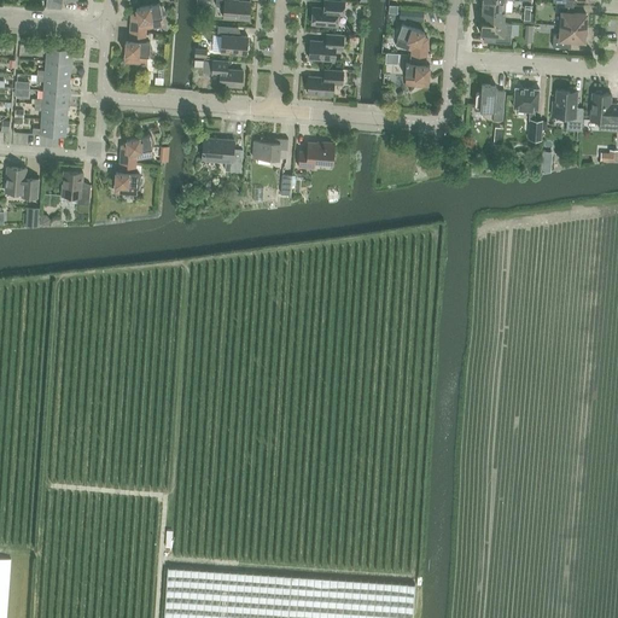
[(216,0),(216,6),(225,7),(223,18),(249,21),(250,1),(240,1),(239,0),(216,0)]
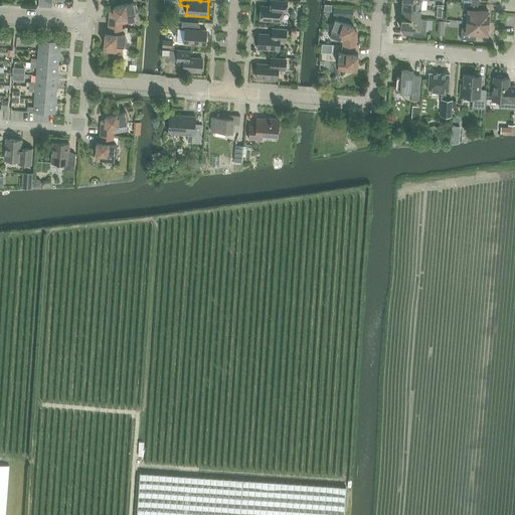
[(261,6),(260,20),(281,22),(282,13),(282,9),(286,9),(287,2),(271,0),(271,7),(261,6)]
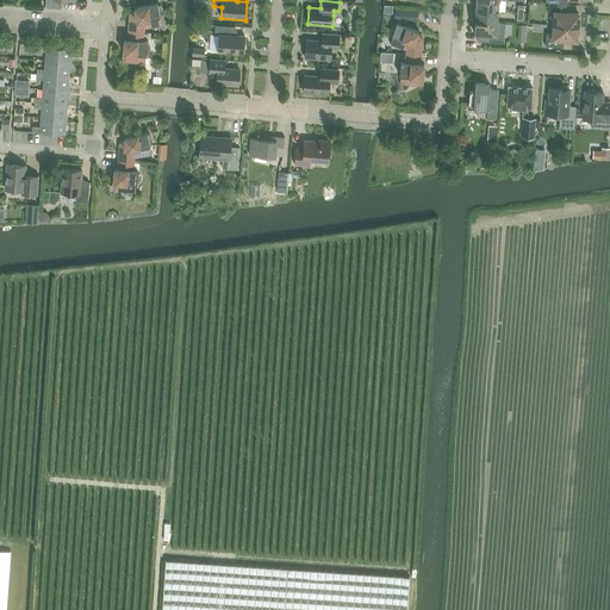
[(475,0),(475,10),(498,11),(498,0),(497,0),(475,0)]
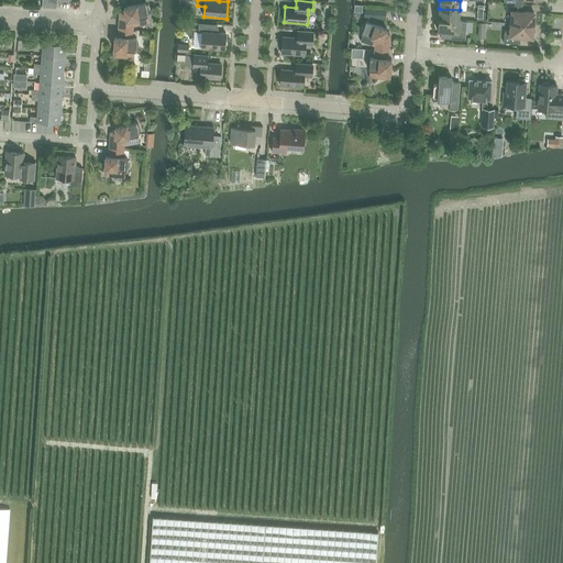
[(119,20),(119,29),(133,30),(133,25),(148,23),(147,15),(147,14),(148,13),(148,12),(150,11),(150,10),(150,9),(148,8),(148,7),(147,6),(146,6),(146,4),(145,3),(124,7),(125,12),(123,12),(121,14),(120,15),(120,18),(120,20),(119,20)]
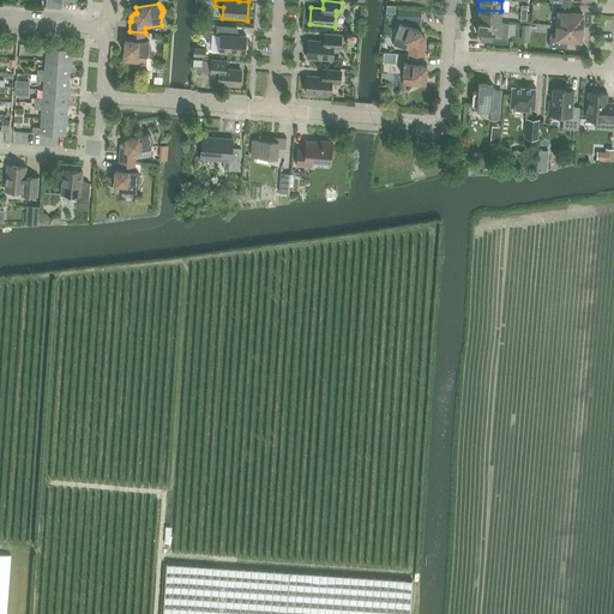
[(570,5),(552,4),(552,12),(558,12),(557,25),(581,28),(582,25),(583,24),(584,19),(582,17),(582,14),(569,13),(570,5)]
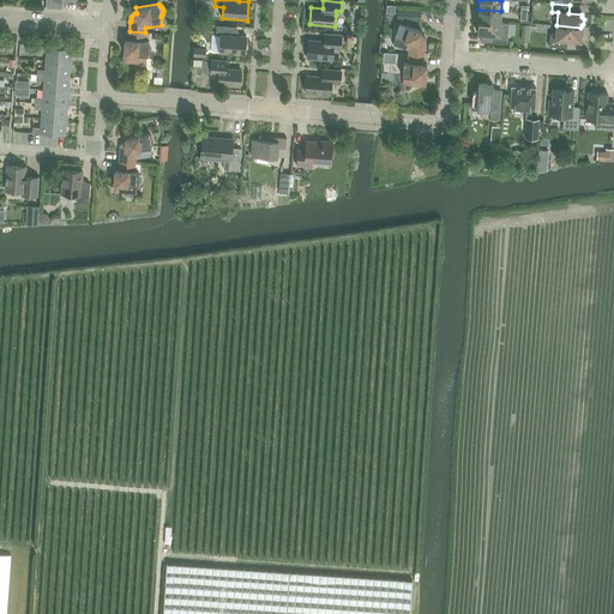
[(398,10),(397,18),(421,20),(421,11),(398,10)]
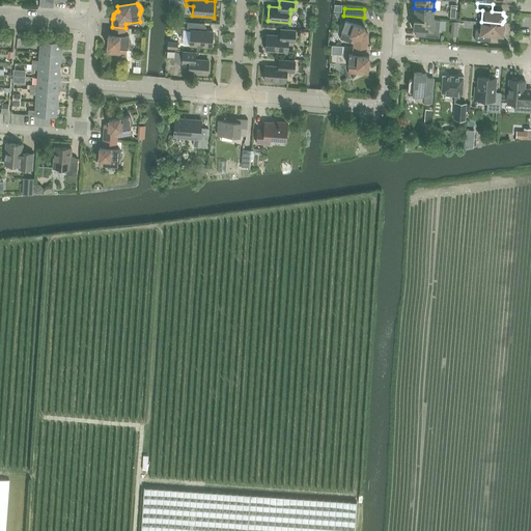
[(414,8),(414,18),(432,20),(434,9),(414,8)]
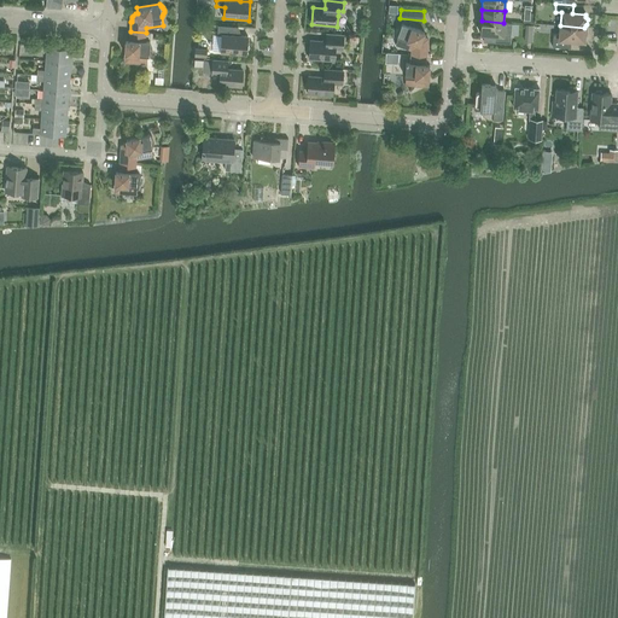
[(524,13),(523,23),(534,24),(535,13),(530,13),(524,13)]
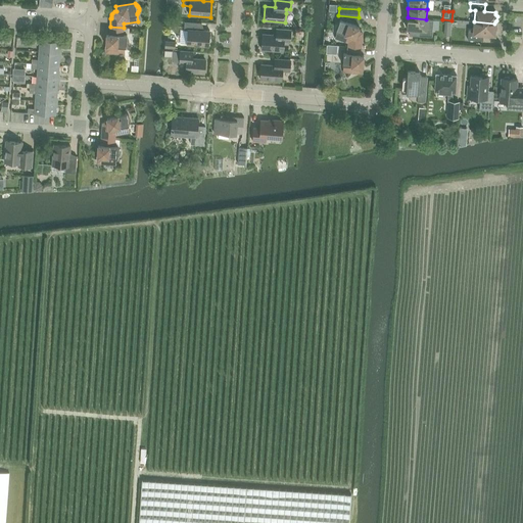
[(408,17),(407,29),(410,30),(409,36),(431,37),(433,19),(426,19),(408,17)]
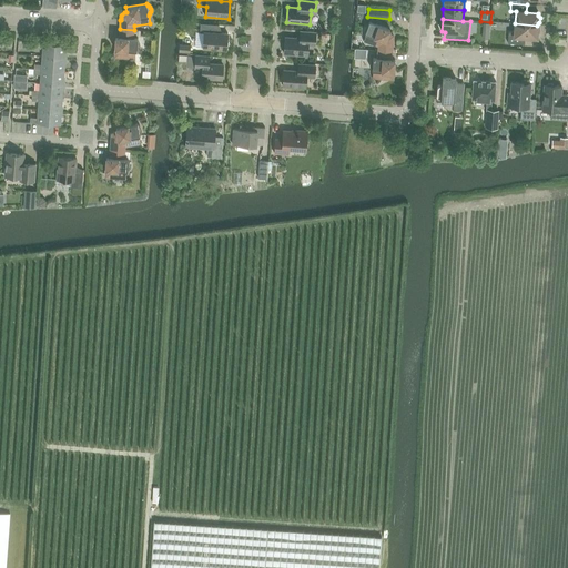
[(363,41),(378,46),(377,50),(392,51),(393,43),(393,42),(393,39),(392,37),(391,34),(388,34),(389,29),(369,21),(368,23),(367,24),(366,24),(365,26),(365,27),(365,28),(365,29),(365,30),(365,31),(365,32),(365,33),(366,33),(363,41)]
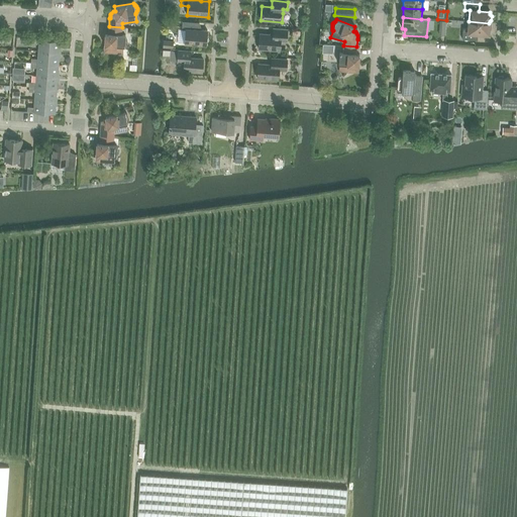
[(185,44),(206,45),(207,30),(198,29),(198,23),(182,21),(182,29),(186,30),(185,44)]
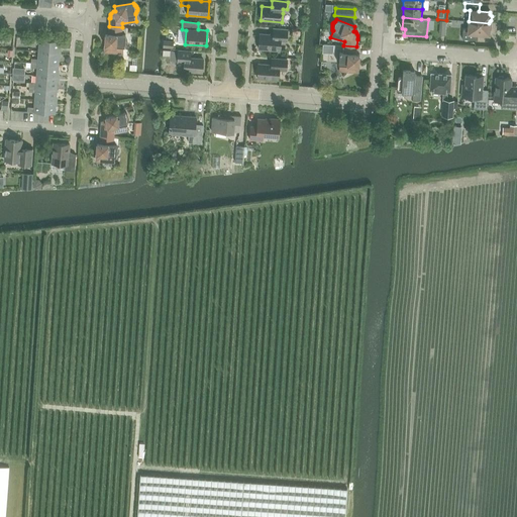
[(489,23),(469,21),(469,27),(462,28),(461,39),(477,40),(478,33),(489,34),(489,31),(491,30),(491,26),(489,24),(489,23)]
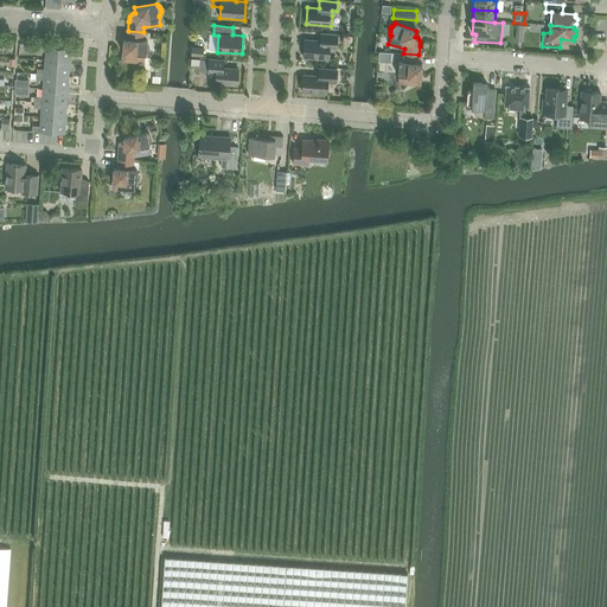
[(144,32),(128,31),(127,40),(123,39),(122,61),(145,63),(145,55),(146,56),(147,42),(142,42),(144,32)]
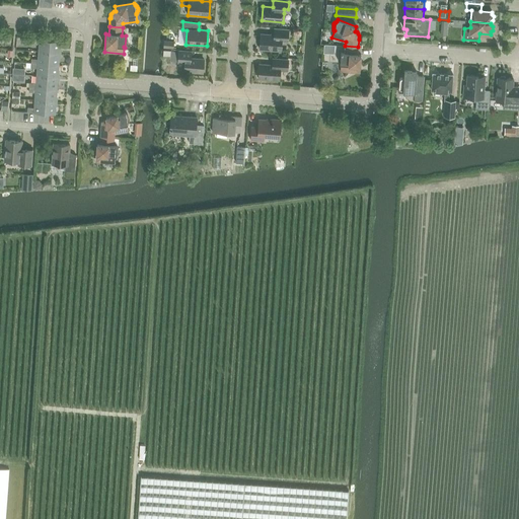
[(261,34),(260,50),(281,51),(282,43),(282,35),(288,36),(289,30),(277,29),(276,35),(261,34)]
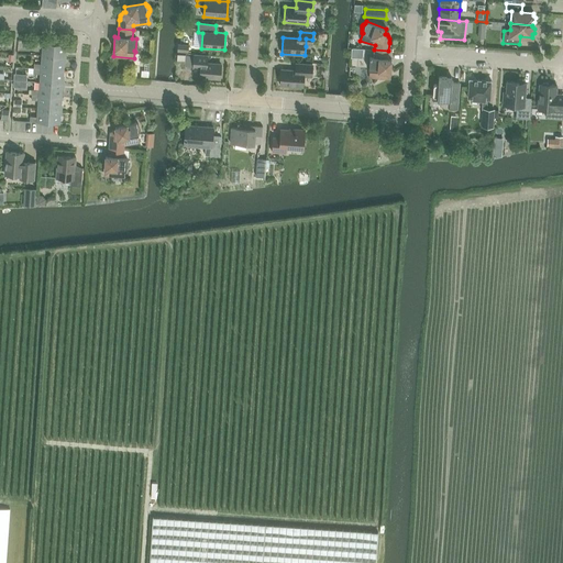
[(42,56),(65,57),(66,44),(43,43),(36,42),(35,47),(43,47),(42,56)]
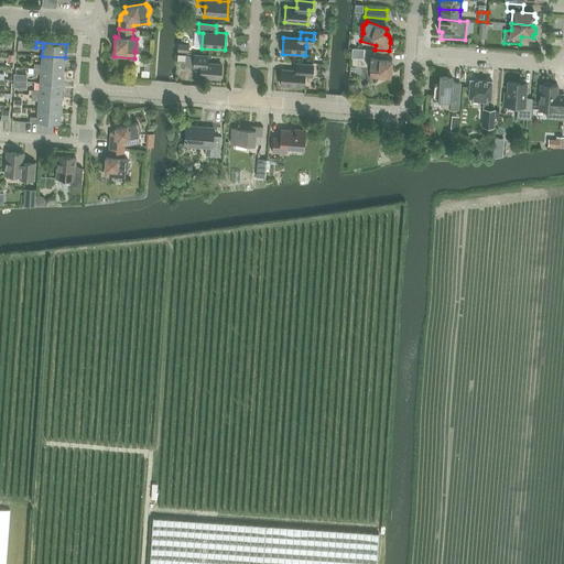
[(353,49),(351,57),(362,57),(364,49),(353,49)]
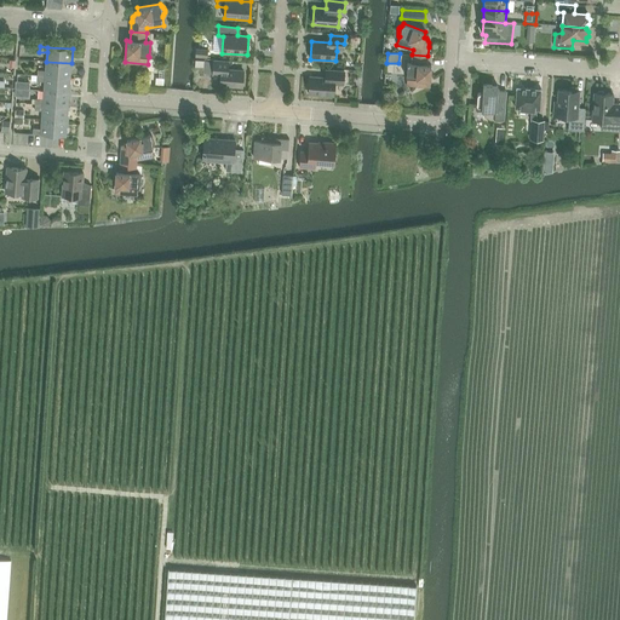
[(428,56),(412,55),(412,63),(407,63),(407,65),(406,65),(405,67),(405,68),(405,69),(405,70),(405,72),(405,73),(405,74),(406,75),(406,78),(407,78),(406,85),(422,86),(424,86),(426,86),(429,84),(429,81),(429,79),(430,79),(431,65),(428,64),(428,56)]
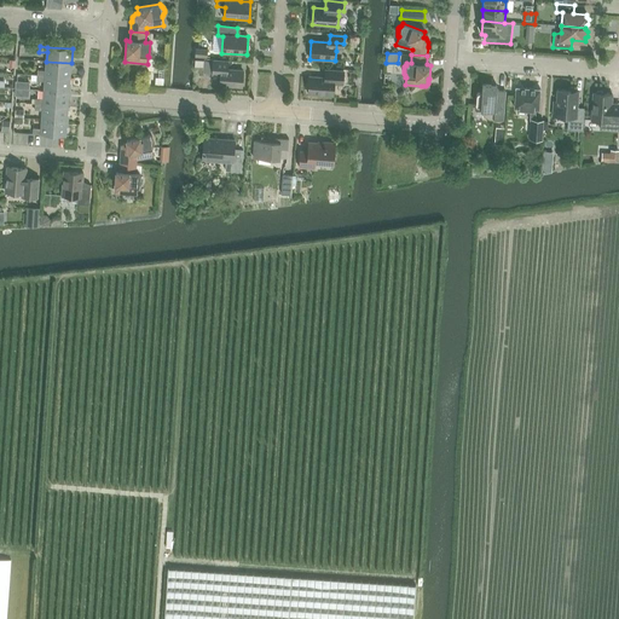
[(220,75),(220,85),(242,87),(243,71),(227,70),(229,62),(213,61),(213,74),(220,75)]
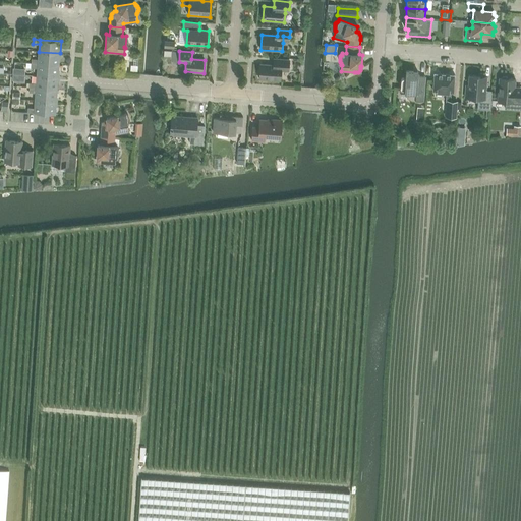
[(32,63),(59,65),(60,53),(39,52),(38,59),(32,59),(32,63)]
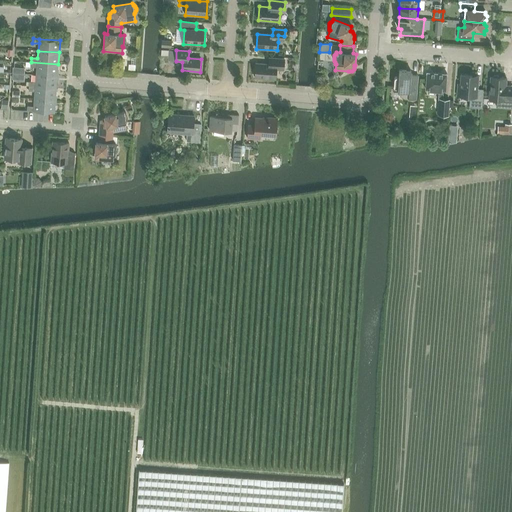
[(255,77),(275,79),(276,69),(283,70),(284,59),(269,58),(269,64),(256,64),(255,69),(254,70),(254,71),(253,72),(253,73),(253,74),(254,75),(254,76),(255,76),(255,77)]
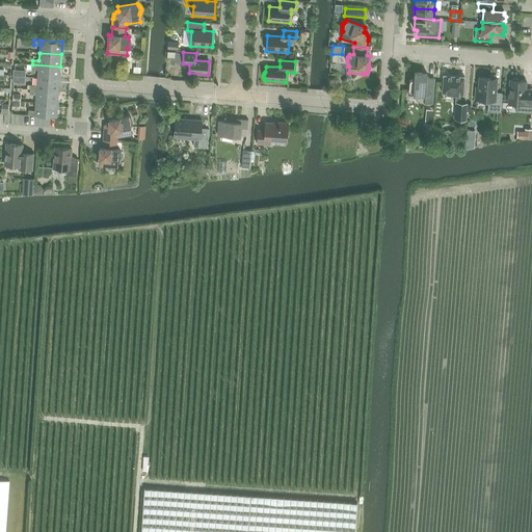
[(37,78),(59,79),(60,67),(32,64),(31,70),(38,70),(37,78)]
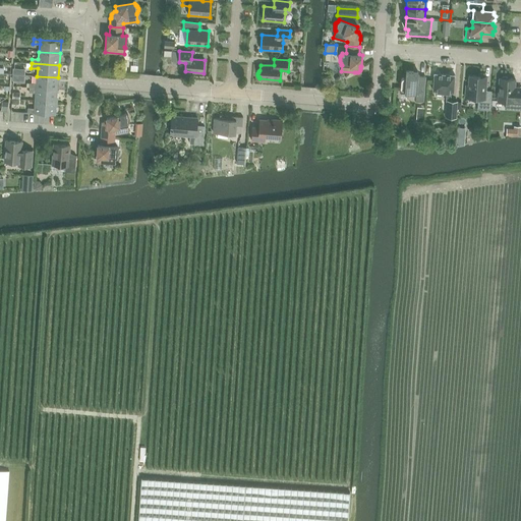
[(401,79),(400,93),(404,93),(407,93),(407,95),(408,97),(409,99),(411,100),(413,100),(415,101),(423,102),(425,76),(418,75),(418,74),(418,71),(413,71),(406,71),(405,77),(404,77),(403,77),(402,78),(401,78),(401,79)]
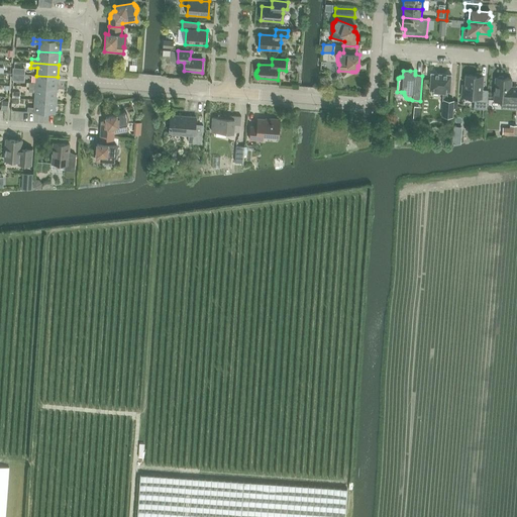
[(443,101),(442,116),(452,117),(453,101),(446,100),(447,92),(449,92),(451,74),(430,73),(429,90),(443,91),(442,101),(443,101)]
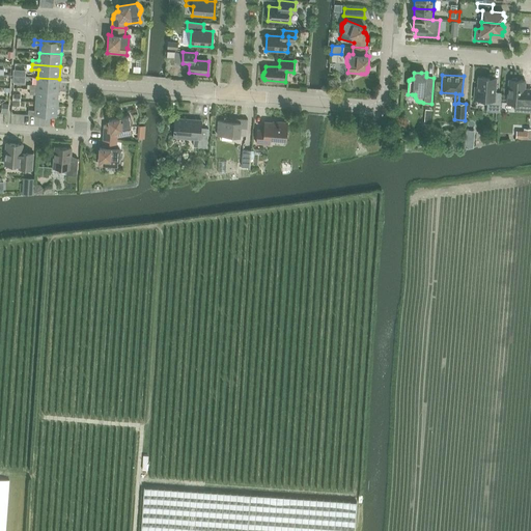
[(30,89),(58,92),(59,79),(37,78),(37,85),(30,85),(30,89)]
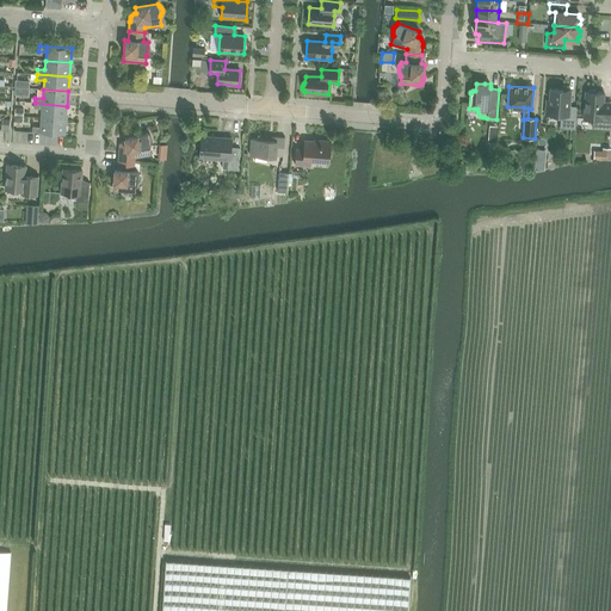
[(575,107),(569,107),(571,92),(568,92),(562,92),(562,90),(550,90),(549,100),(545,100),(545,115),(561,116),(560,128),(575,129),(576,107),(575,107)]
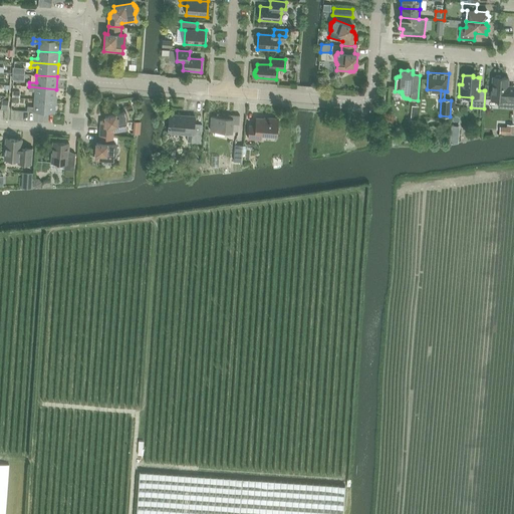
[(498,107),(513,108),(513,101),(513,95),(513,90),(513,91),(507,91),(508,78),(501,78),(501,77),(500,76),(496,75),(495,77),(492,77),(491,99),(498,100),(498,107)]
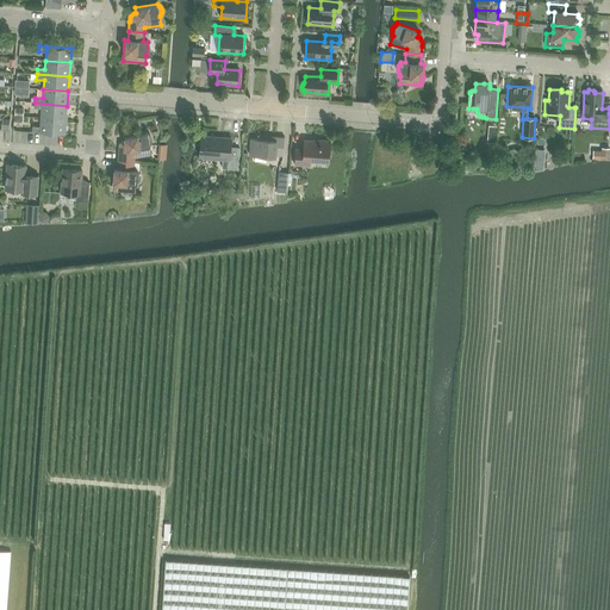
[(41,118),(66,120),(67,106),(35,103),(33,109),(42,109),(41,118)]
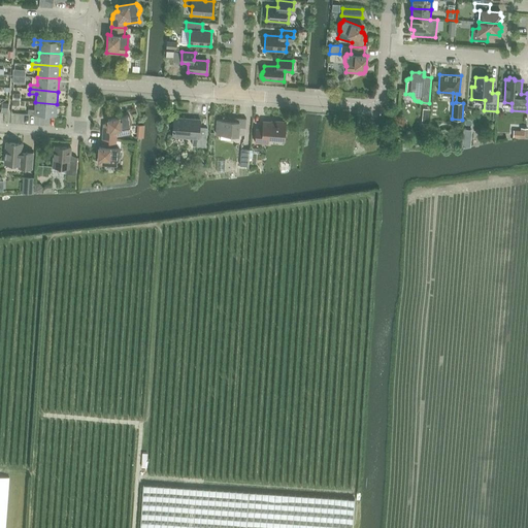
[(20,103),(20,96),(11,95),(11,103),(20,103)]
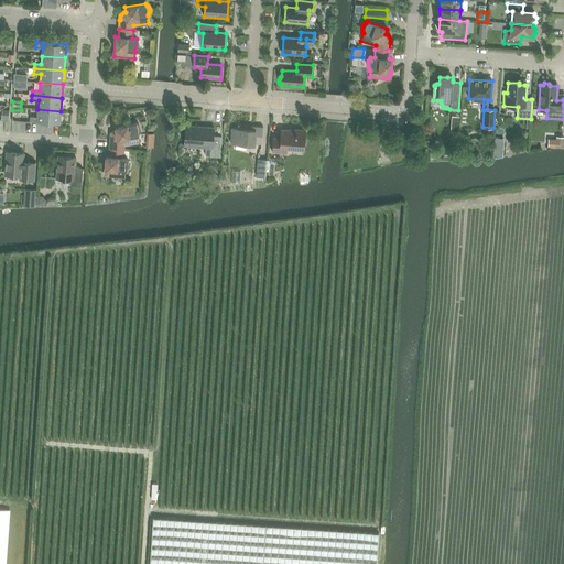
[(36,122),(60,125),(61,111),(38,109),(38,117),(30,117),(30,121),(36,122)]
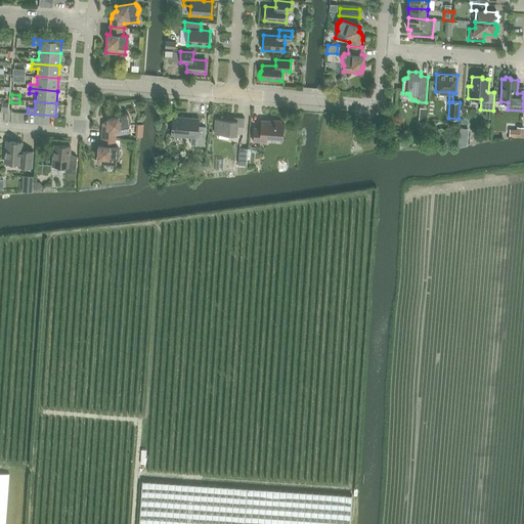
[(102,130),(101,138),(115,139),(116,135),(129,132),(128,126),(129,125),(129,124),(129,123),(130,122),(130,121),(130,120),(130,119),(130,118),(129,118),(129,117),(128,116),(127,116),(127,114),(113,117),(106,118),(107,122),(105,123),(104,124),(103,126),(102,128),(102,130)]
